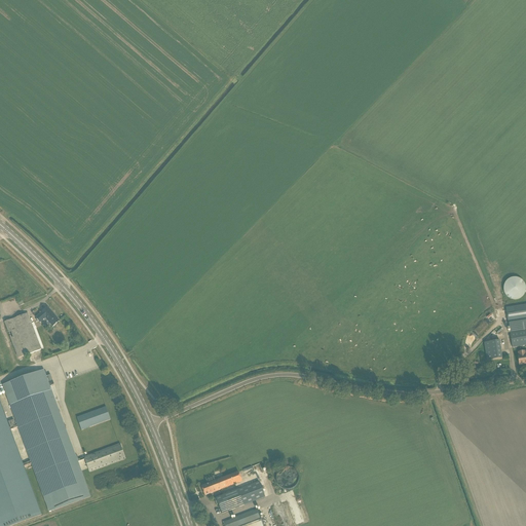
[(504,299),(523,299),(523,278),(505,278),(504,299)]
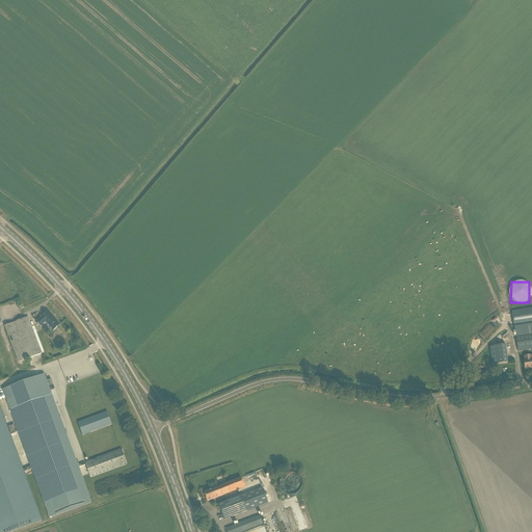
[(531,309),(512,312),(517,347),(519,352),(529,350),(530,355),(531,355),(531,360),(531,309)]
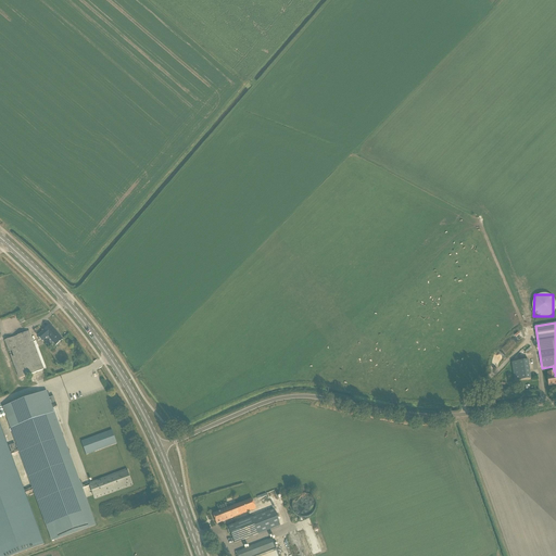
[(49,337),(53,342),(57,345),(63,340),(50,325),(37,336),(42,342),(49,337)]
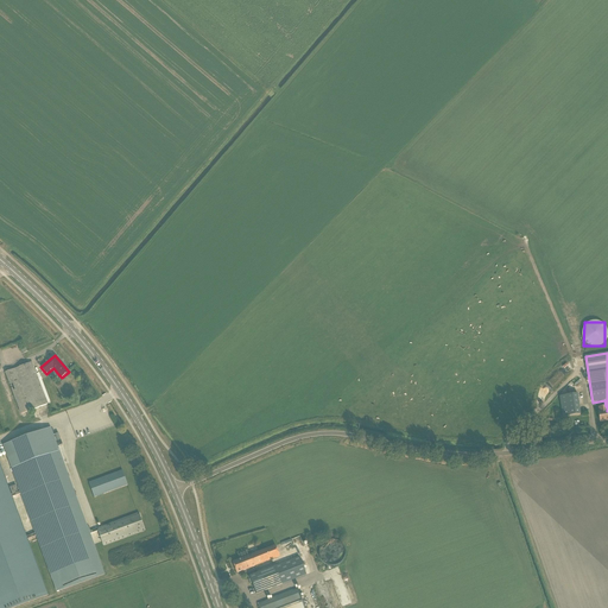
[(48,404),(37,374),(35,369),(32,362),(5,373),(6,378),(17,374),(26,399),(17,403),(20,415),(27,412),(48,405),(48,404)]
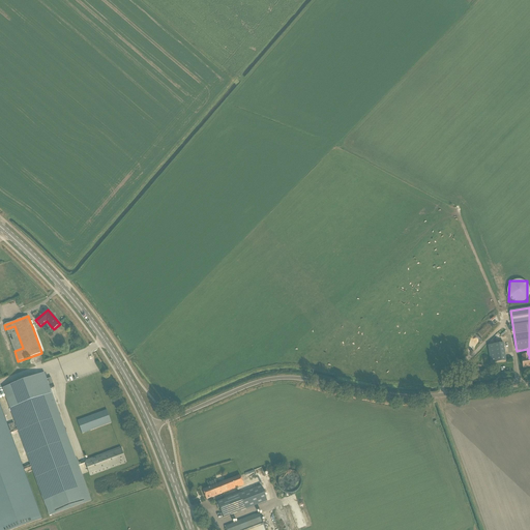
[(490,363),(505,361),(503,343),(488,345),(490,363)]
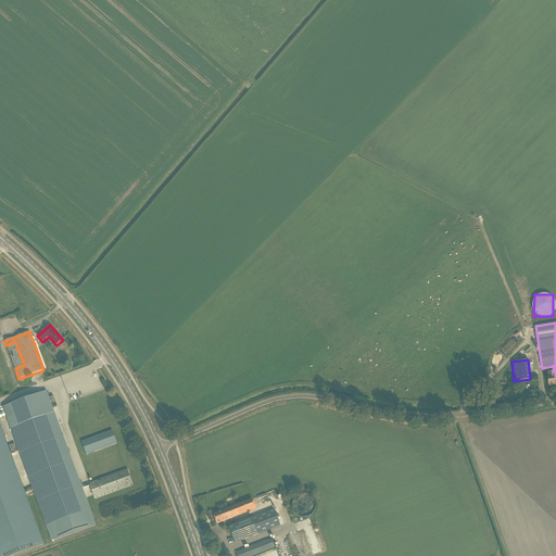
[(96,525),(86,498),(53,408),(52,407),(51,404),(49,399),(47,392),(47,391),(38,394),(3,407),(9,424),(19,450),(17,451),(15,444),(9,446),(11,453),(10,453),(0,425),(0,555),(12,555),(43,545),(25,493),(34,491),(52,541),(96,525)]
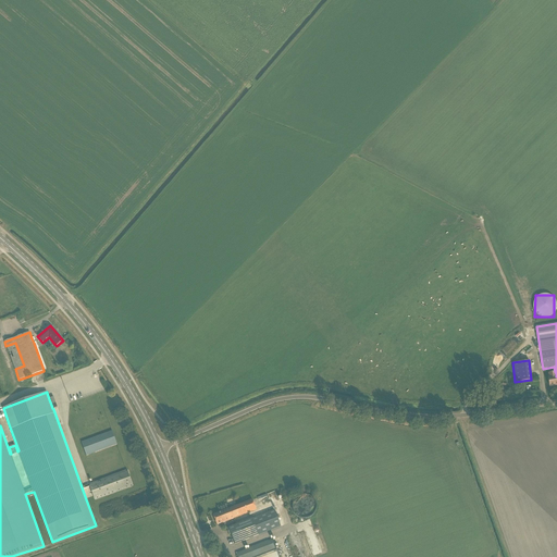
[(86,441),(82,443),(87,457),(118,445),(112,432),(112,431),(86,441)]
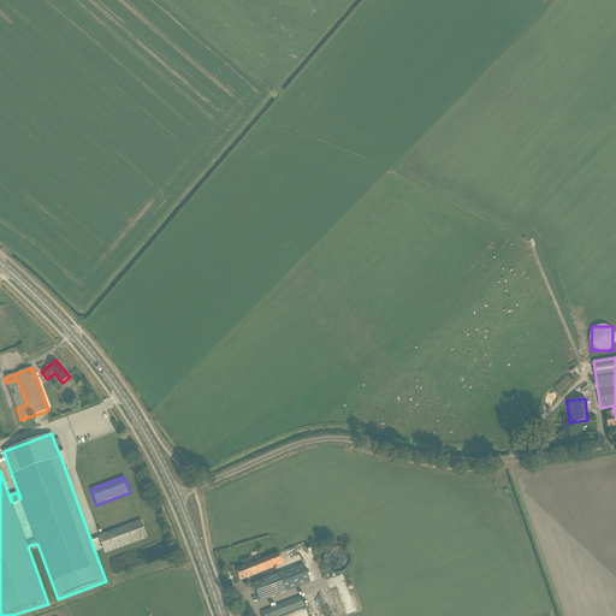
[(108,532),(99,535),(99,538),(104,549),(105,554),(147,538),(142,523),(141,520),(108,532)]
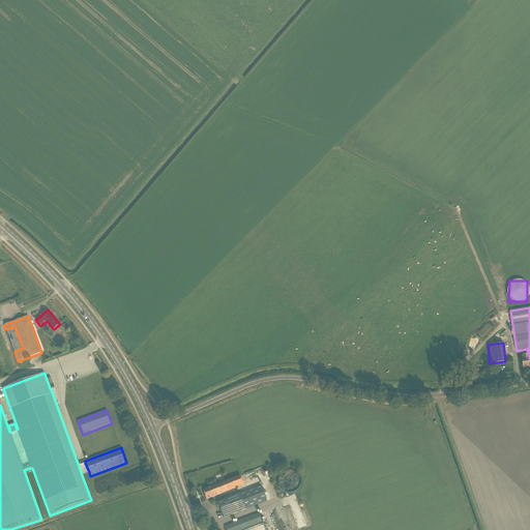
[(241,476),(208,489),(203,491),(206,500),(211,498),(244,484),(241,476)]
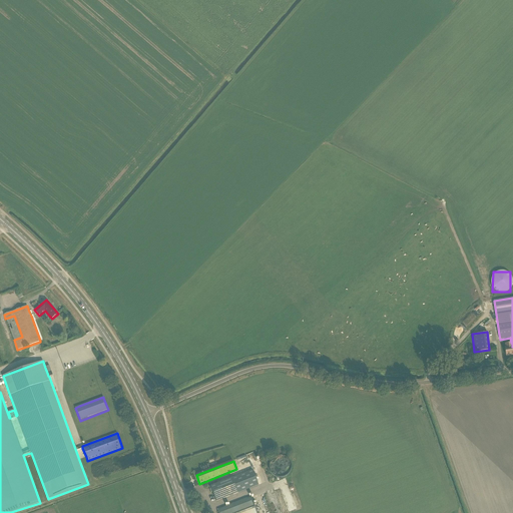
[(259,485),(252,470),(208,487),(211,493),(212,492),(216,501),(259,485)]
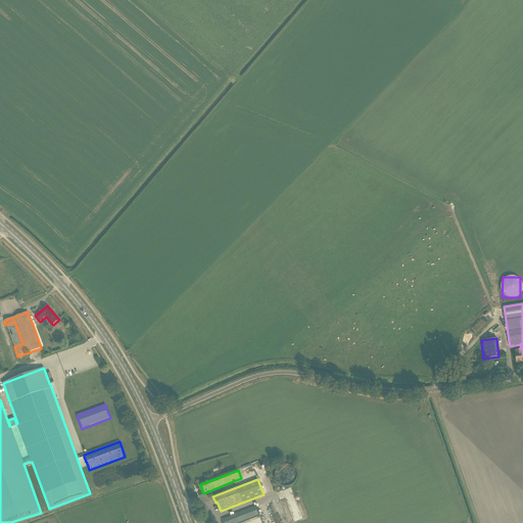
[(222,520),(223,522),(262,522),(256,507),(222,520)]
